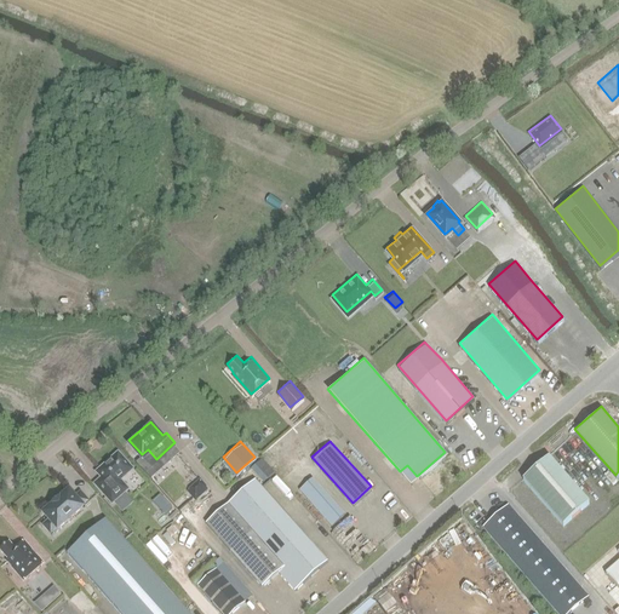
[(93,478),(110,498),(126,485),(118,475),(131,464),(116,448),(105,458),(103,458),(98,463),(98,465),(96,466),(101,472),(93,478)]
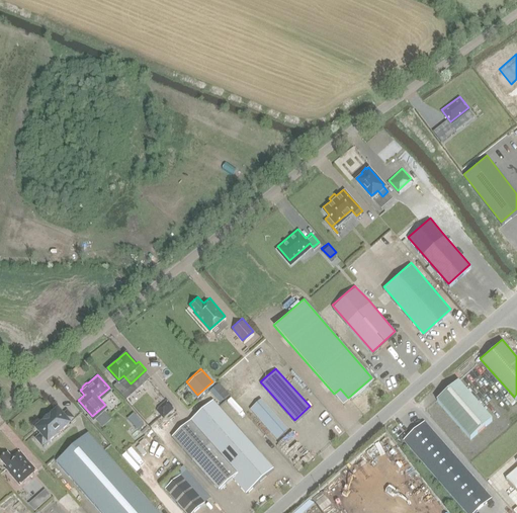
[(457,377),(435,397),(469,435),(491,416),(457,377)]
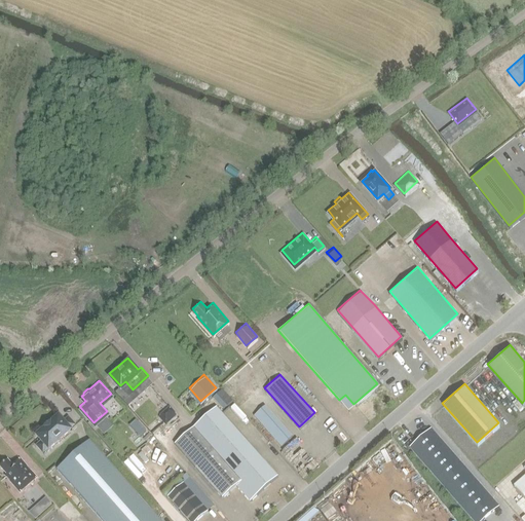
[(160,412),(167,419),(178,408),(172,401),(160,412)]
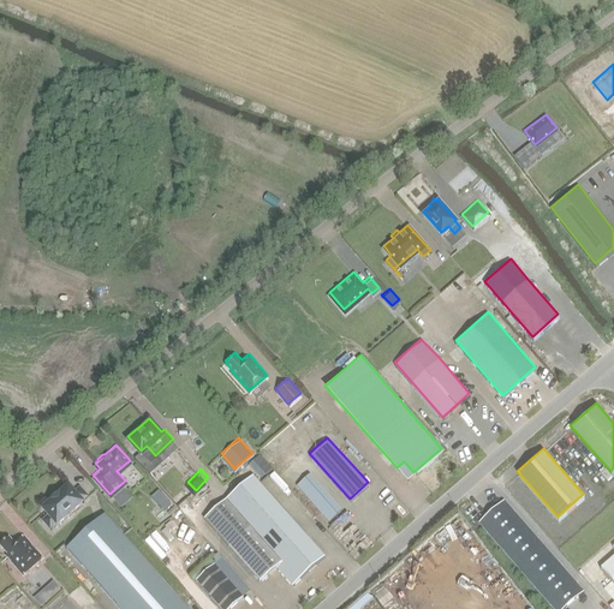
[(296,481),(328,517),(340,506),(309,470),(296,481)]
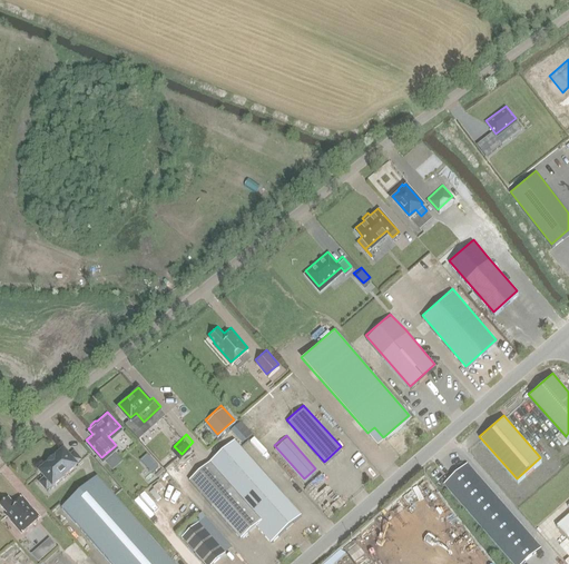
[(234,436),(188,476),(211,502),(239,535),(255,522),(270,538),(300,512),(235,438),(234,436)]
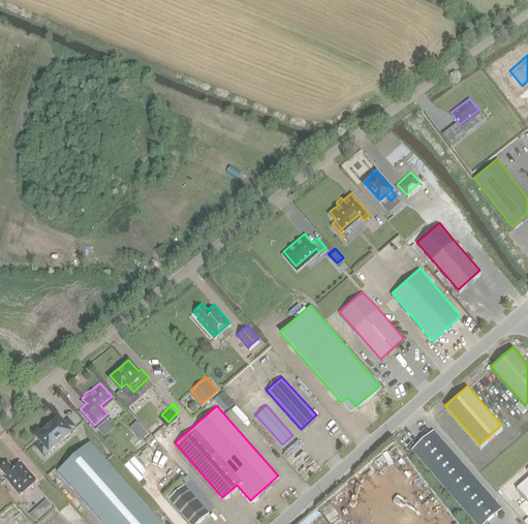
[(36,433),(49,448),(69,429),(57,414),(50,422),(50,421),(43,427),(36,433)]
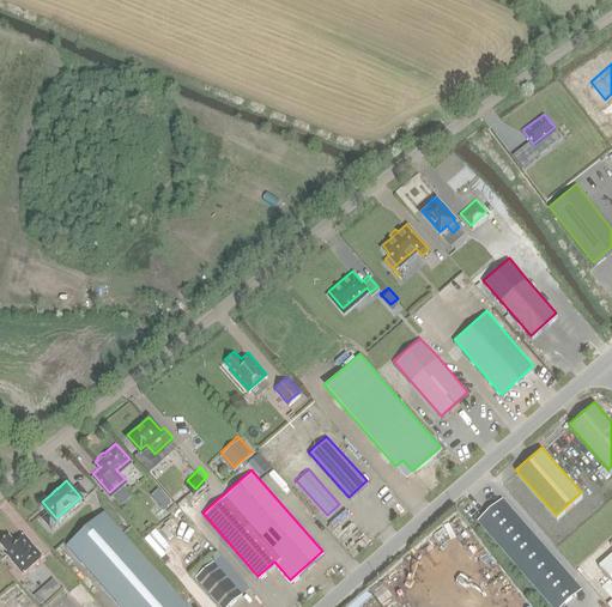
[(156,497),(163,491),(156,484),(150,491),(156,497)]
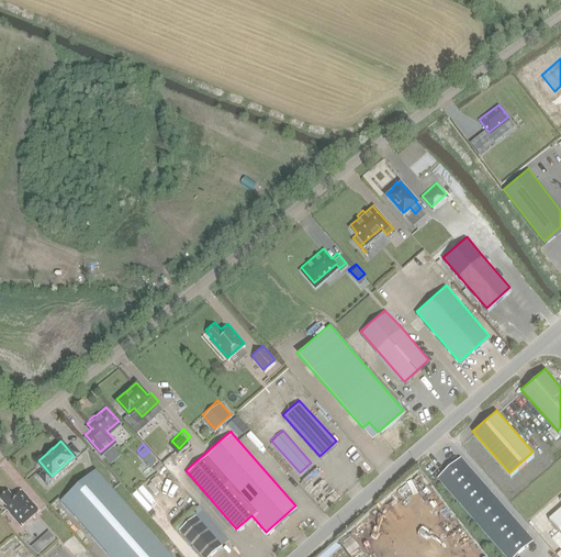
[(172,455),(164,463),(168,467),(177,459),(184,452),(180,447),(172,455)]
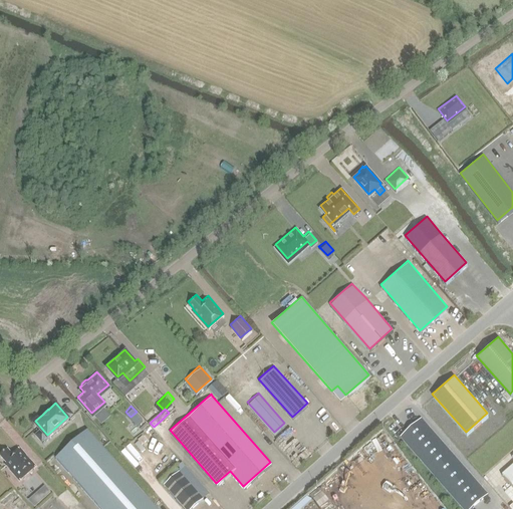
[(400,434),(465,508),(486,491),(421,415),(400,434)]
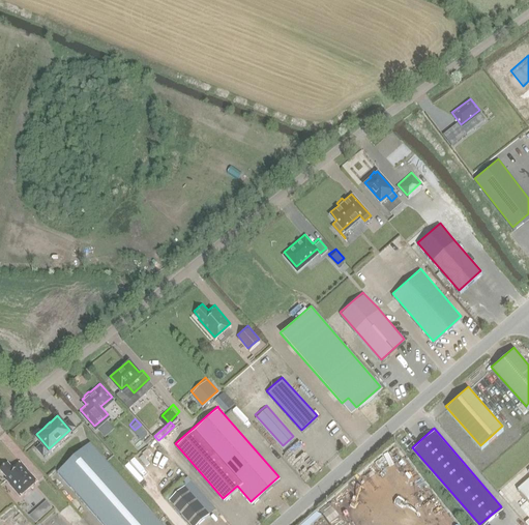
[(164,524),(89,440),(56,469),(106,524),(164,524)]
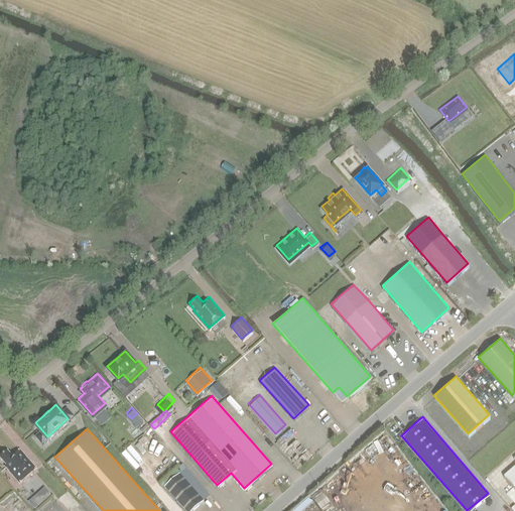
[(403,477),(413,470),(411,464),(393,437),(394,442),(388,448),(390,457),(384,448),(383,444),(377,445),(375,442),(369,443),(370,451),(368,452),(371,464),(377,462),(385,473),(384,471),(397,467),(398,470),(403,477)]
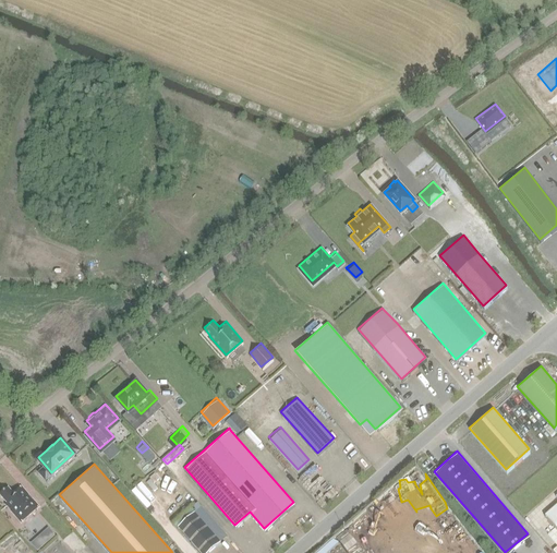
[(7,484),(0,490),(0,492),(5,500),(4,501),(20,519),(38,503),(20,482),(12,490),(7,484)]
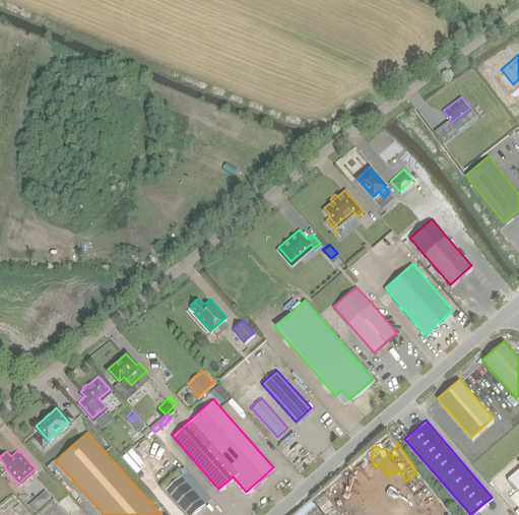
[(518,465),(507,477),(518,491),(518,465)]
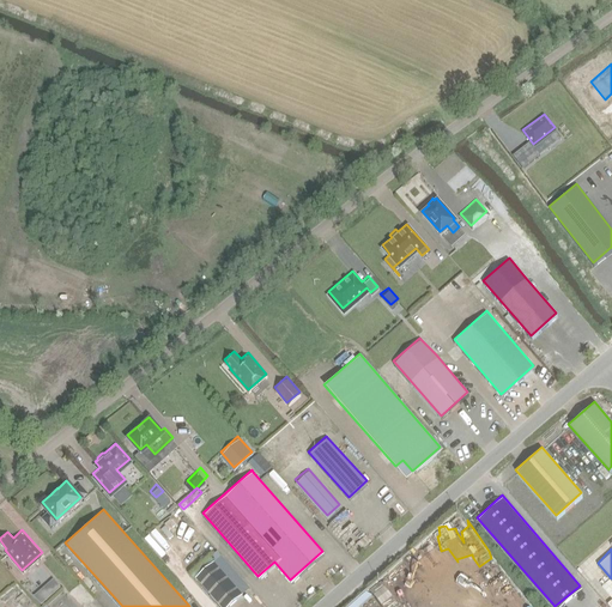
[(194,574),(223,606),(241,590),(212,558),(194,574)]
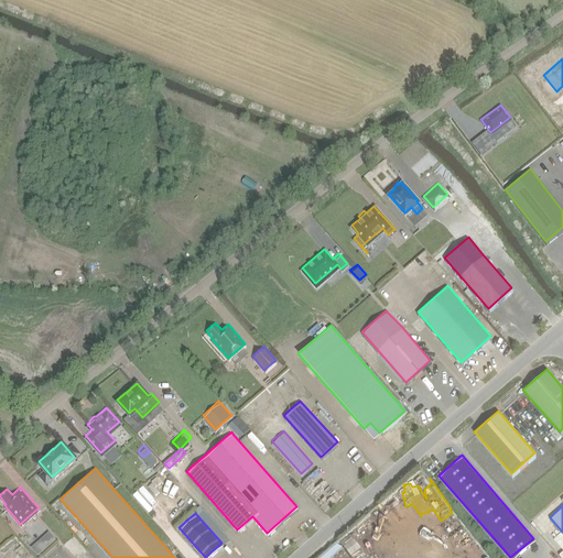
[(374,521),(368,525),(370,527),(365,532),(372,542),(383,533),(374,521)]
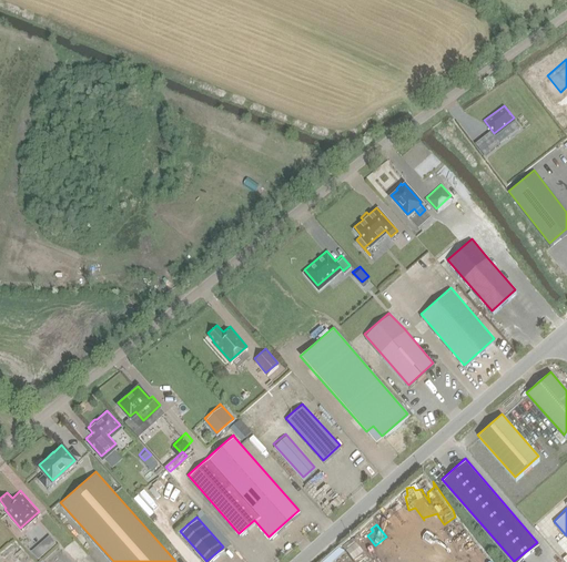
[(56,540),(48,532),(41,538),(48,547),(56,540)]
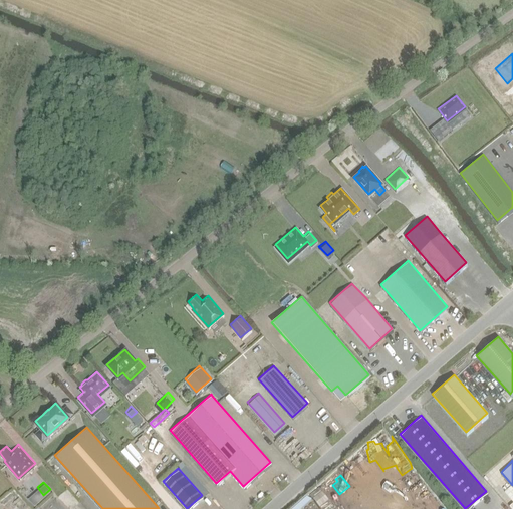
[(37,503),(44,497),(31,483),(24,490),(37,503)]
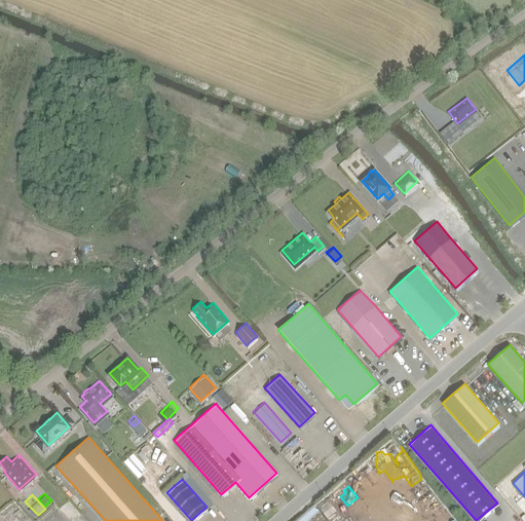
[(432,520),(434,518),(428,515),(425,517),(419,507),(415,515),(403,520),(432,520)]
